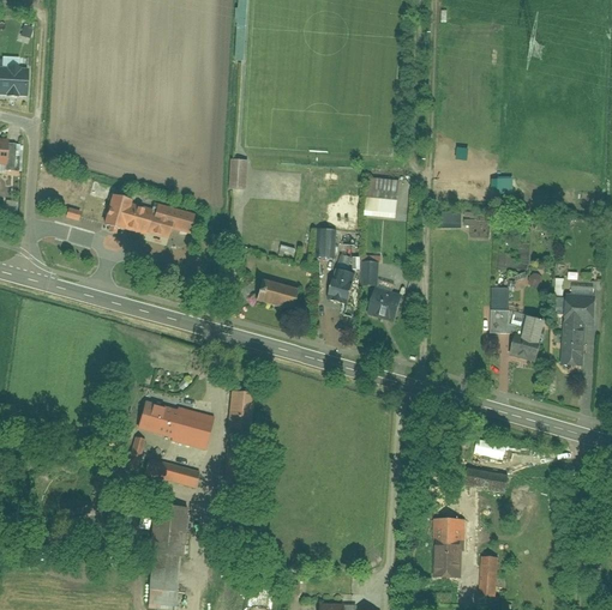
[(19,34),(29,36),(31,26),(22,24),(19,34)]
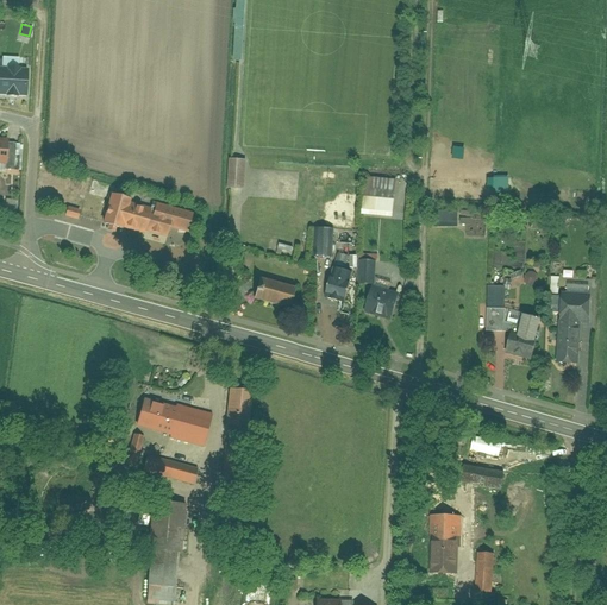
[(0,93),(26,94),(26,68),(0,67),(0,93)]
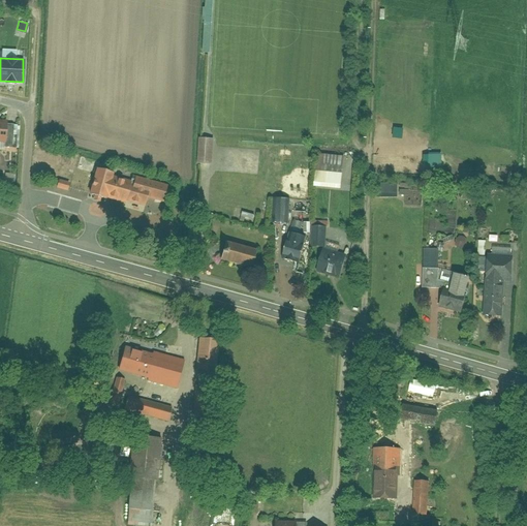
[(5,119),(0,119),(0,141),(3,141),(2,146),(13,147),(14,128),(5,127),(5,119)]
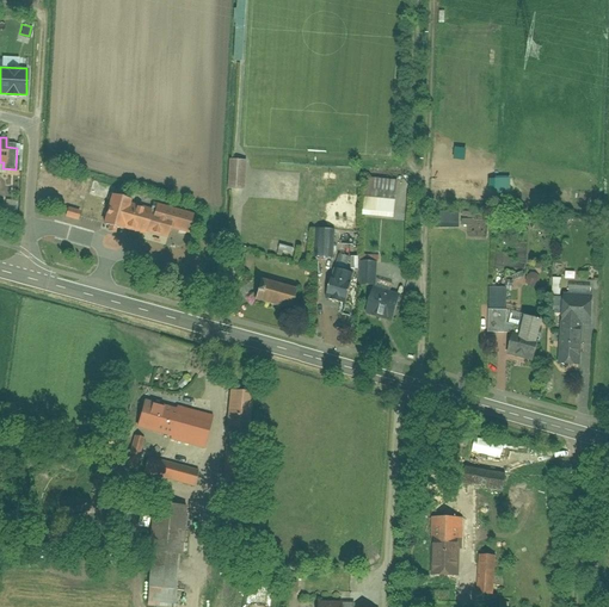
[(243,160),(228,159),(227,189),(241,189),(243,160)]
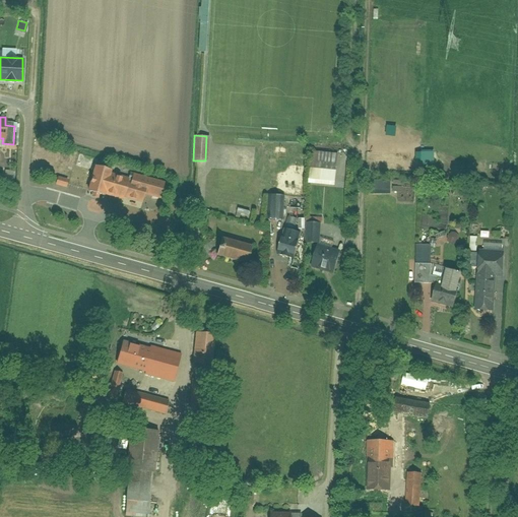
[(333,183),(336,151),(310,148),(307,181),(333,183)]
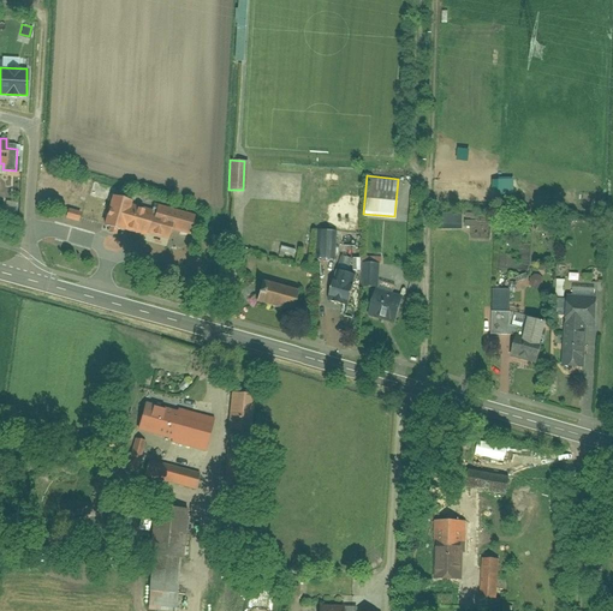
[(119,185),(93,178),(90,190),(75,186),(69,210),(88,216),(94,196),(107,199),(99,227),(115,232),(118,223),(165,235),(167,227),(186,232),(191,217),(155,208),(153,217),(134,211),(136,203),(115,198),(119,185)]
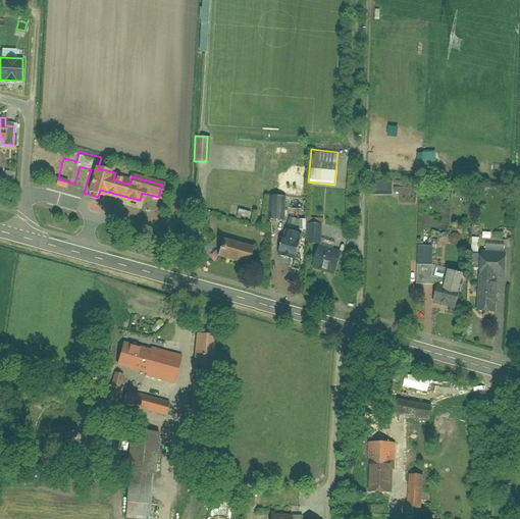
[(5,169),(3,176),(11,177),(12,171),(5,169)]
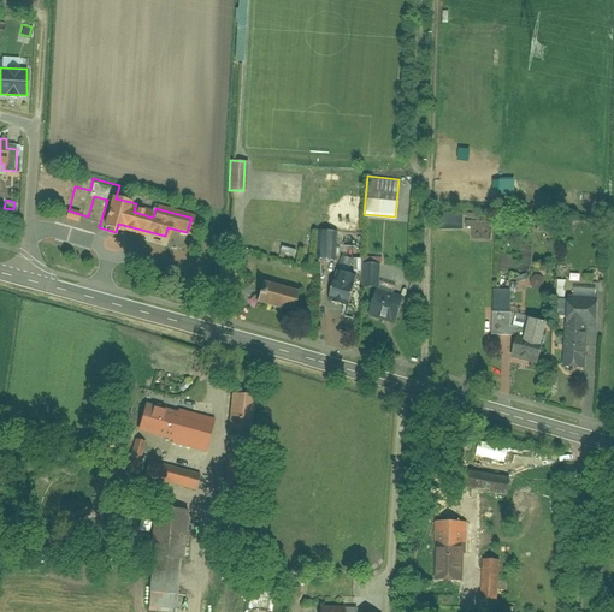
[(462,226),(462,211),(438,211),(438,226),(462,226)]
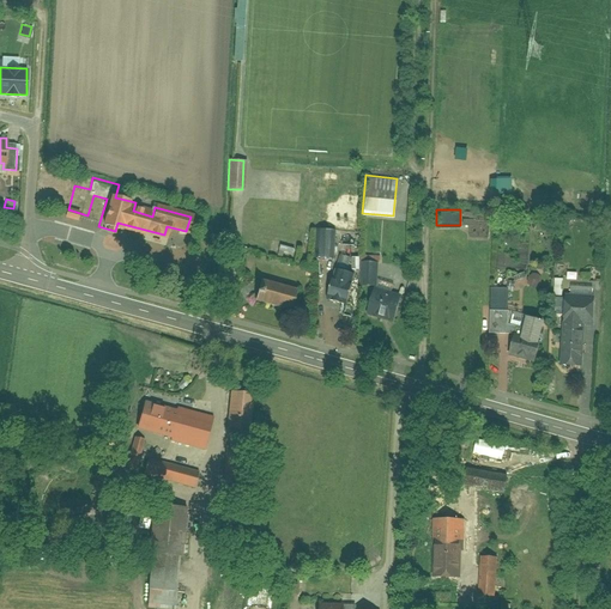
[(537,229),(548,229),(548,215),(537,215),(537,229)]
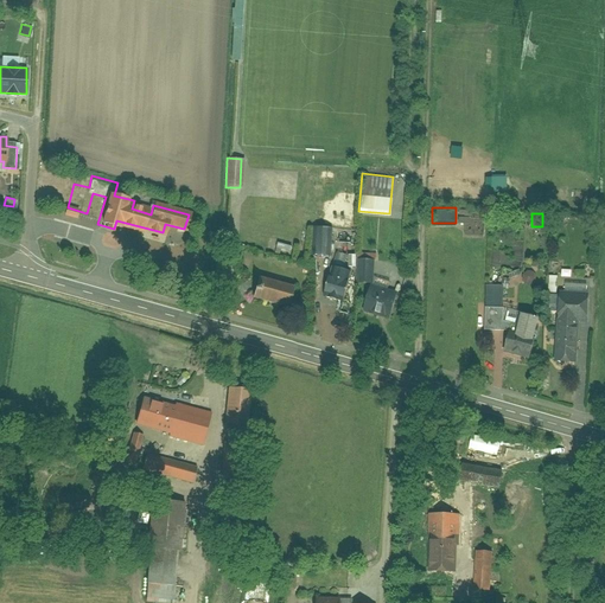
[(312,254),(332,254),(331,224),(311,225),(312,254)]
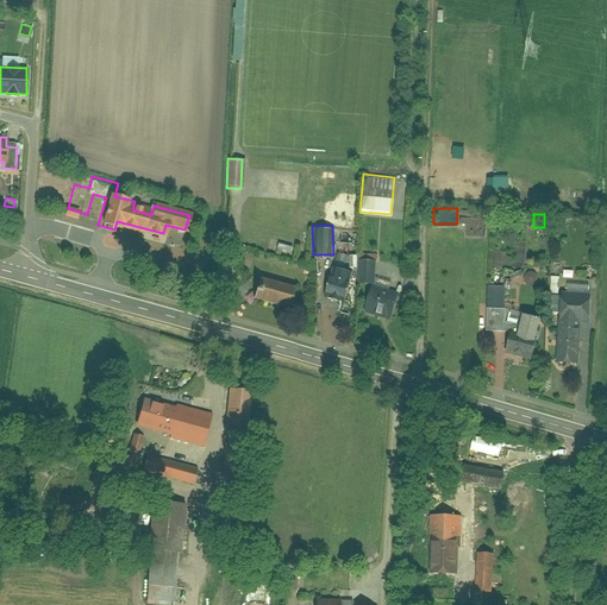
[(349,263),(349,252),(336,251),(336,263),(349,263)]
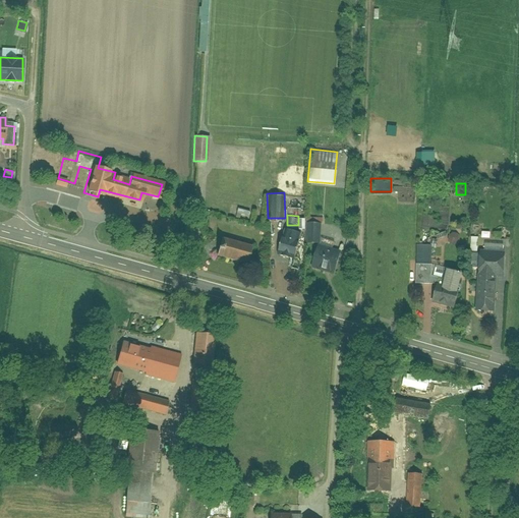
[(296,240),(280,235),(275,251),(291,256),(296,240)]
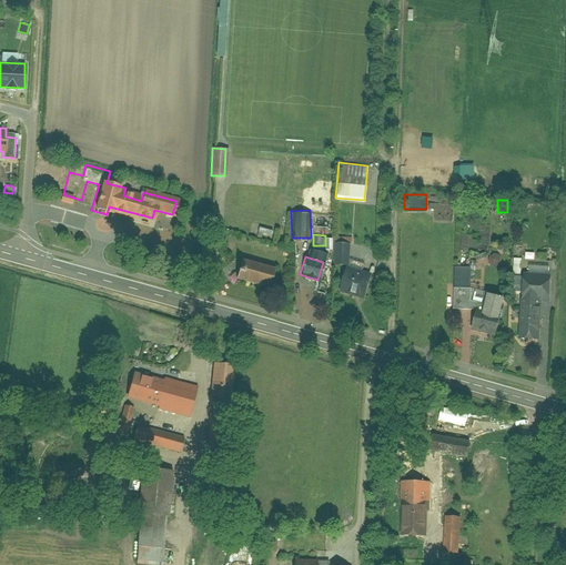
[(244,259),(239,279),(268,286),(272,266),(244,259)]
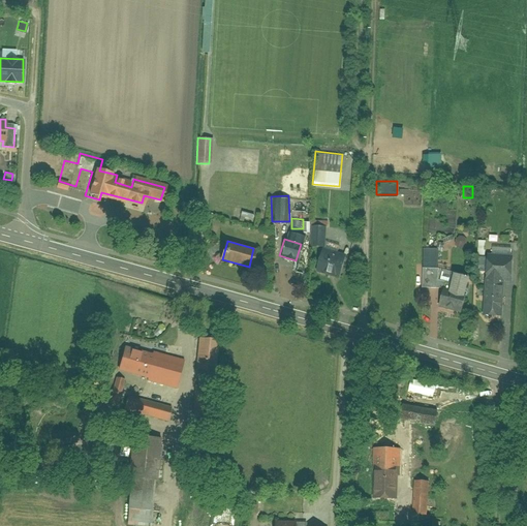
[(321,244),(314,271),(338,278),(346,251),(321,244)]
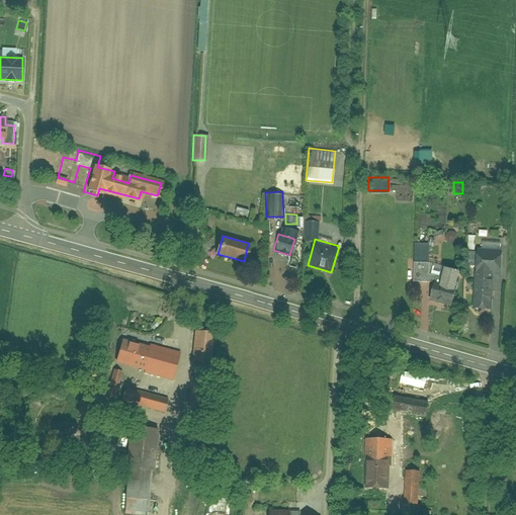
[(412,242),(412,261),(426,261),(427,242),(412,242)]
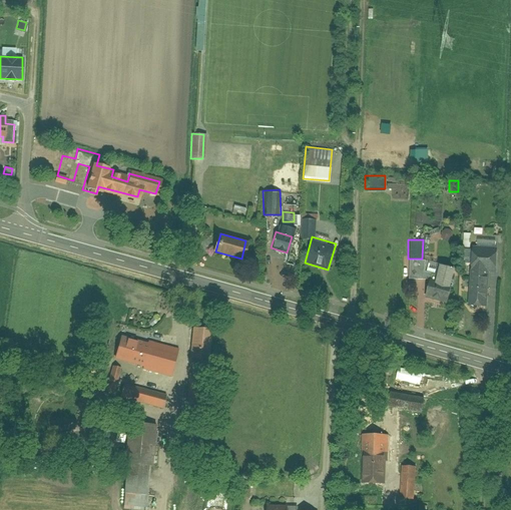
[(486,269),(495,269),(495,247),(471,246),(469,305),(485,305),(486,269)]
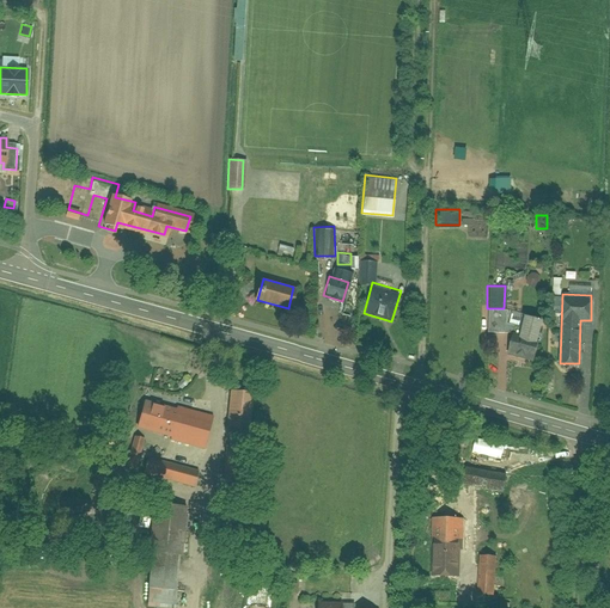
[(487,330),(505,330),(505,308),(504,308),(487,308),(487,330)]
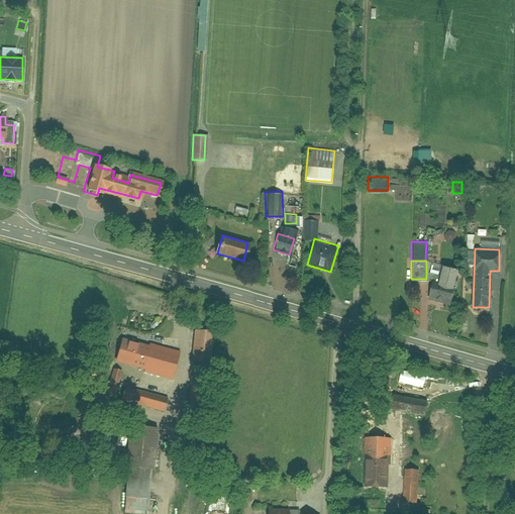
[(447,303),(456,270),(440,266),(436,281),(432,280),(427,297),(447,303)]
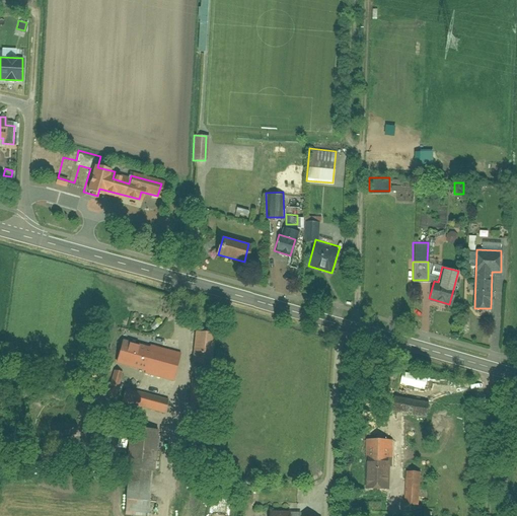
[(198,332),(198,361),(212,361),(212,332),(198,332)]
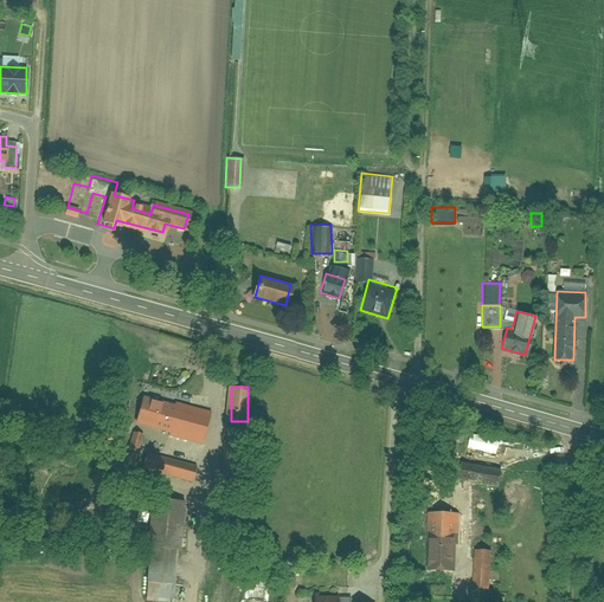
[(140,394),(133,422),(166,431),(166,434),(199,444),(209,409),(173,400),(172,403),(140,394)]
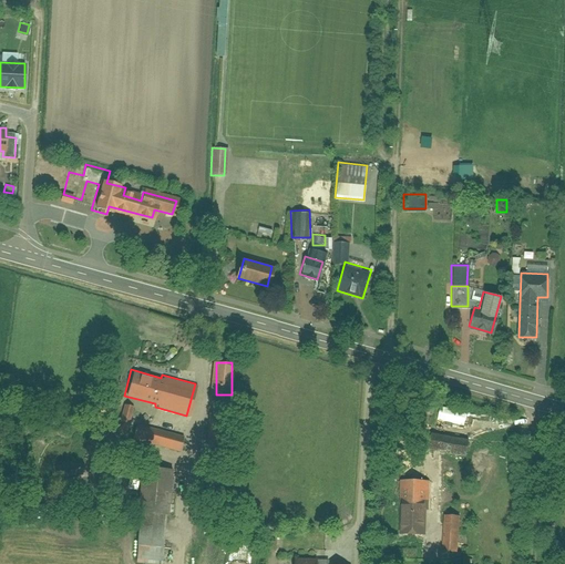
[(124,432),(132,404),(122,402),(114,429),(124,432)]
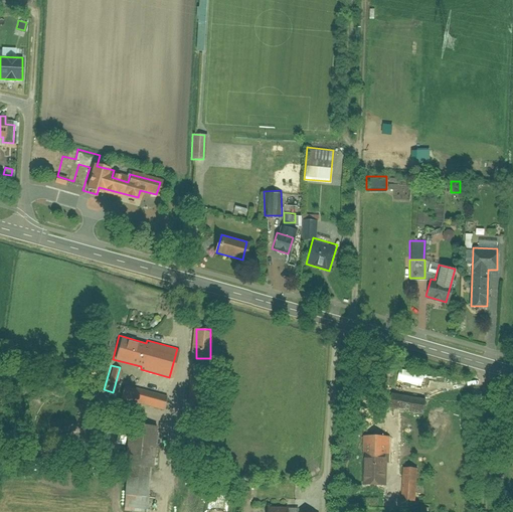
[(421,383),(423,370),(399,367),(397,380),(421,383)]
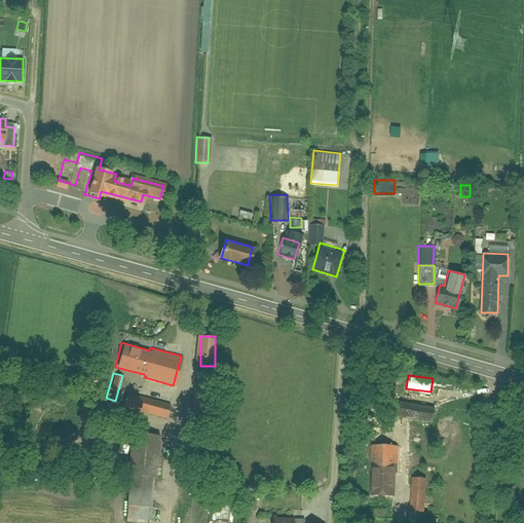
[(191,381),(188,423),(203,424),(208,382),(191,381)]
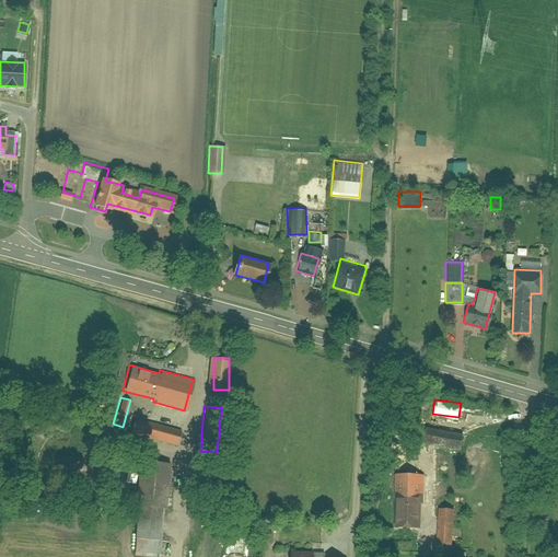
[(178,429),(132,417),(128,432),(175,444),(178,429)]
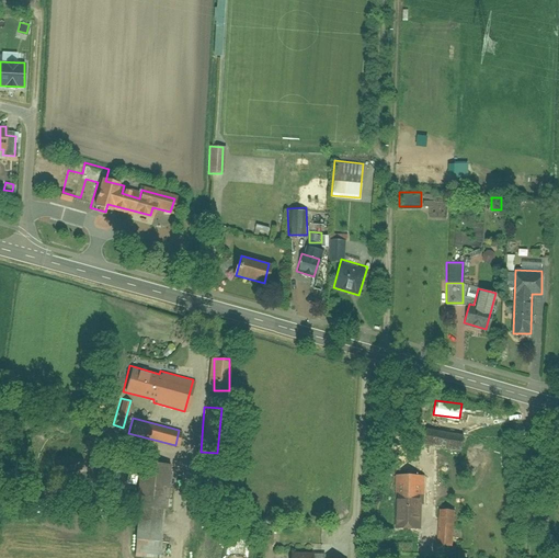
[(464,429),(424,424),(422,445),(460,451),(464,429)]
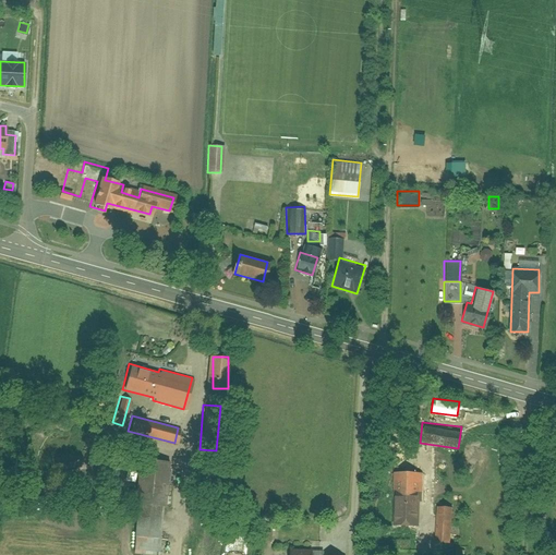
[(158,539),(167,461),(141,458),(132,535),(158,539)]
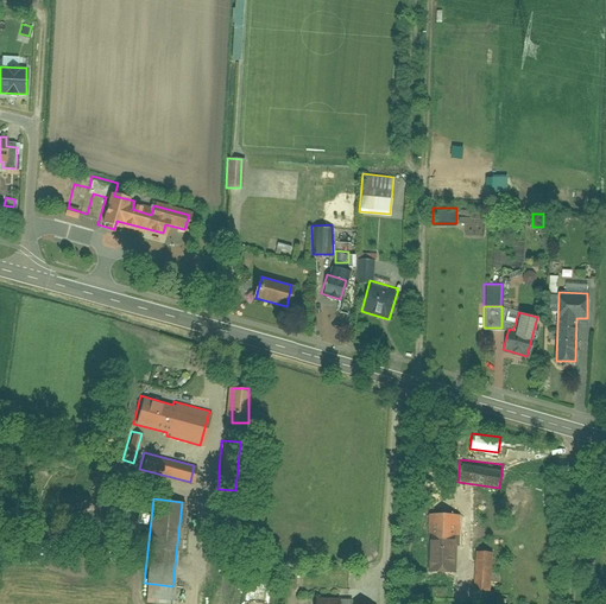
[(456,567),(456,513),(433,513),(433,567),(456,567)]
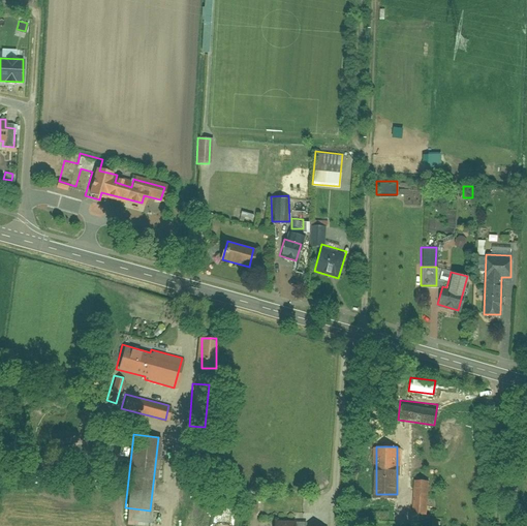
[(424,477),(411,475),(408,505),(422,506),(424,477)]
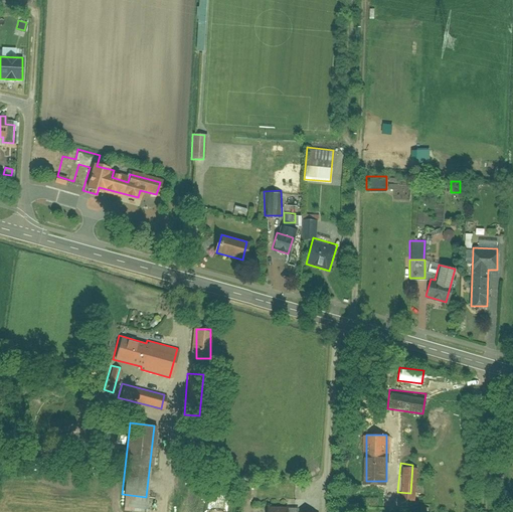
[(495,511),(510,511),(510,503),(496,503),(495,511)]
